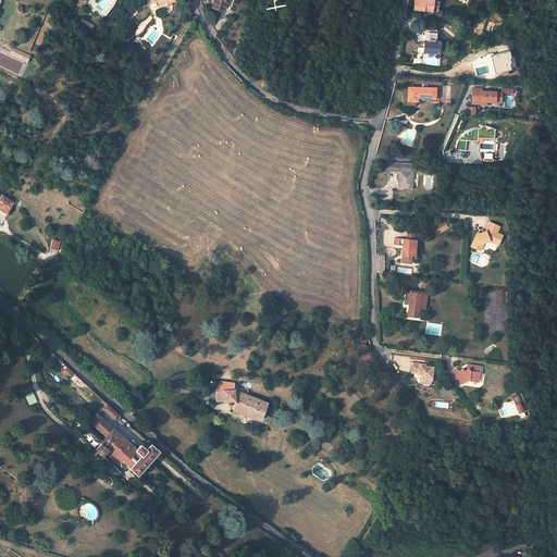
[(226,0),(213,0),(211,8),(221,11),(222,7),(224,7),(226,0)]
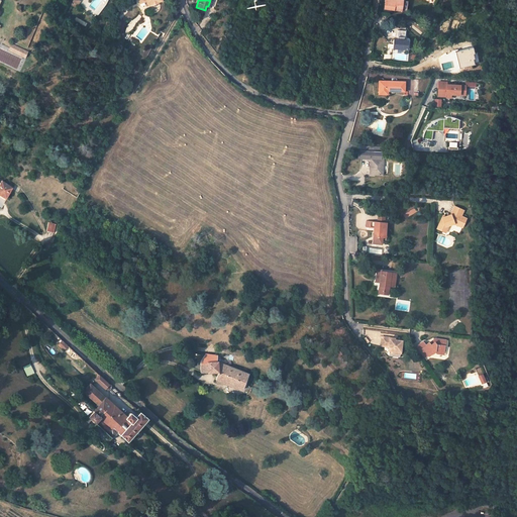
[(382,0),(382,7),(399,9),(399,0),(382,0)]
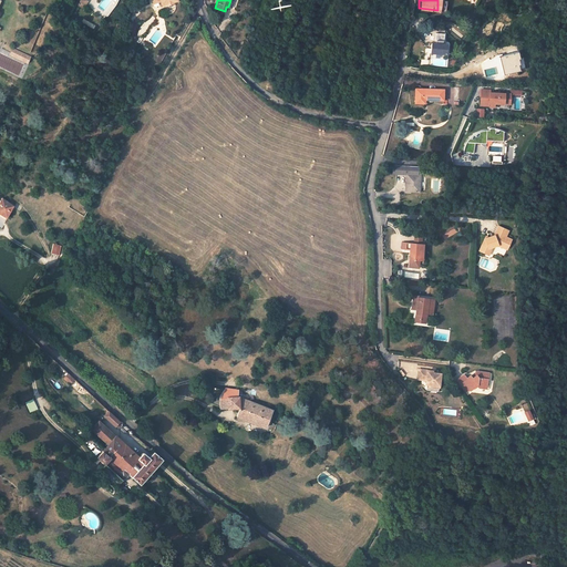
[(439,38),(437,41),(444,41),(445,38),(446,38),(446,31),(439,31),(437,38),(439,38)]
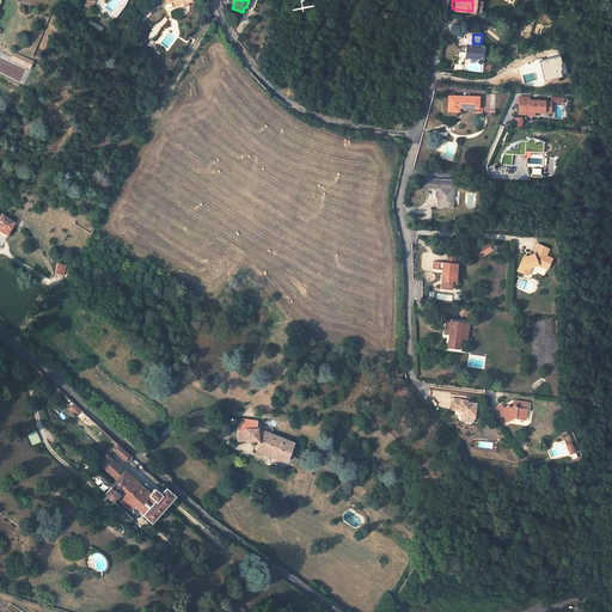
[(467,54),(484,54),(485,44),(479,44),(472,44),(469,43),(467,54)]
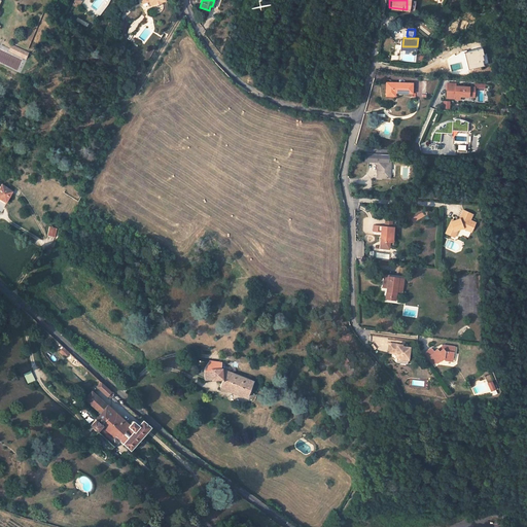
[(11,44),(8,51),(27,59),(30,51),(11,44)]
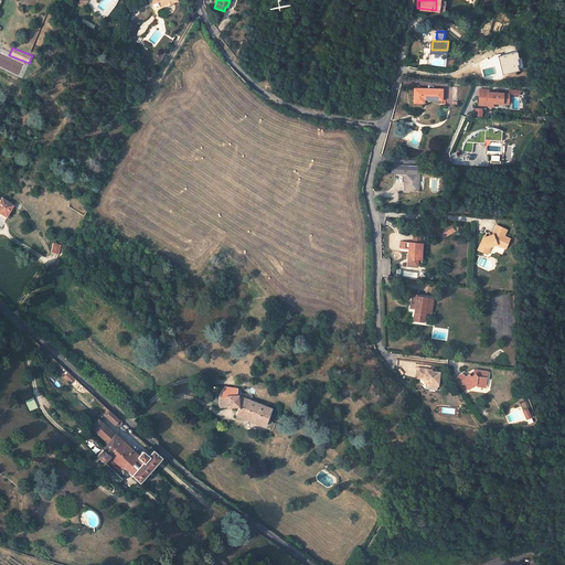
[(519,60),(520,60),(519,53),(499,57),(503,76),(519,72),(519,66),(520,66),(519,60)]
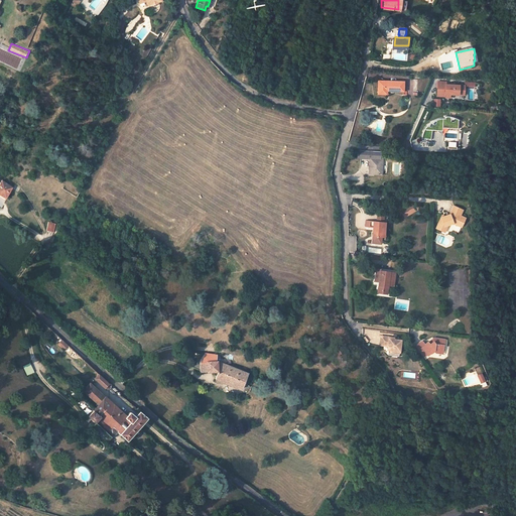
[(379,79),(378,92),(388,92),(388,88),(404,89),(405,80),(379,79)]
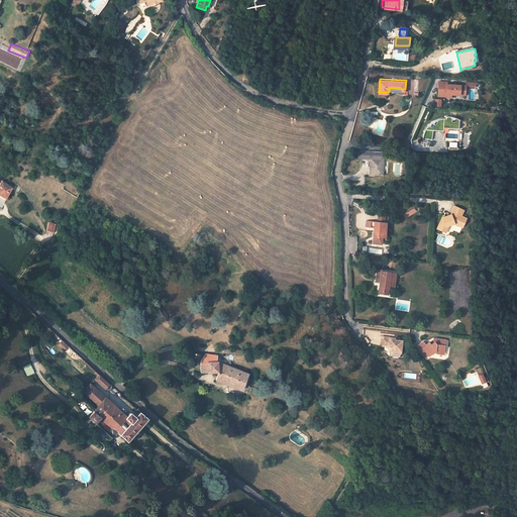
[(477,88),(477,82),(466,82),(466,84),(447,84),(448,81),(438,81),(438,98),(467,99),(467,88),(477,88)]
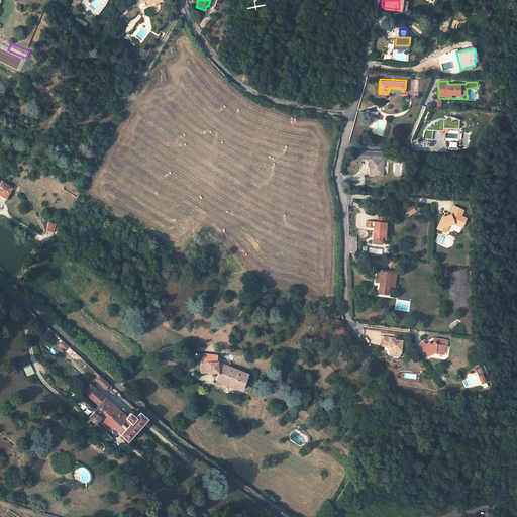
[(444,117),(443,129),(459,130),(459,118),(444,117)]
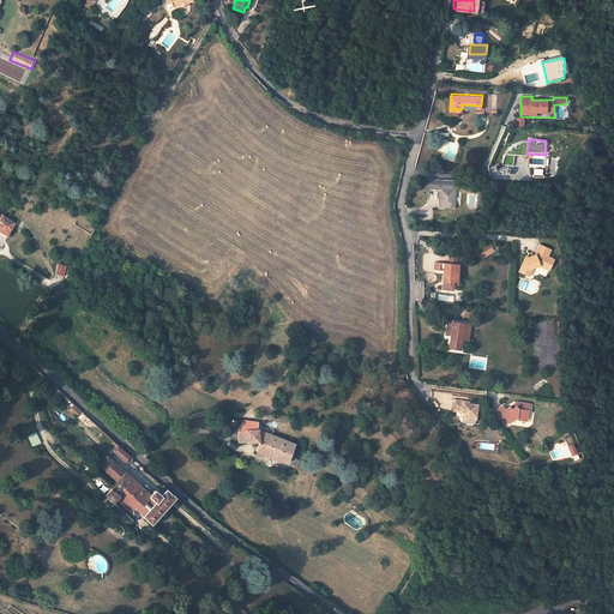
[(449,143),(444,158),(451,161),(456,145),(449,143)]
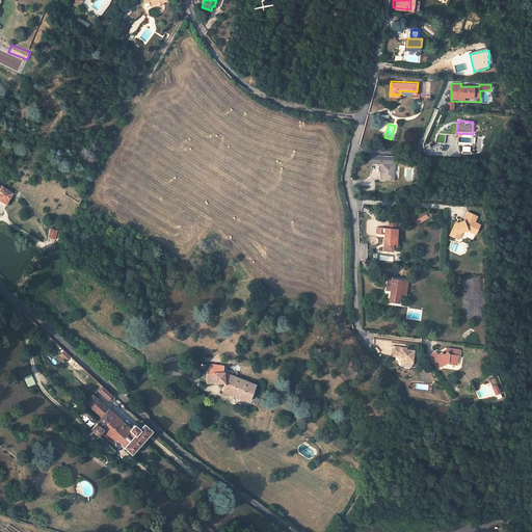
[(380,179),(392,180),(393,164),(381,164),(380,179)]
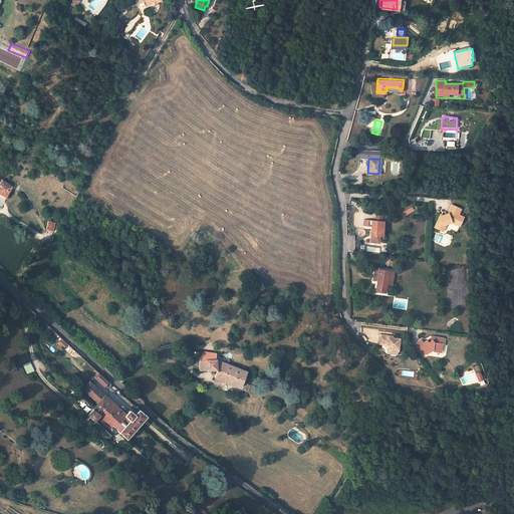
[(3,181),(2,183),(0,186),(0,185),(0,195),(5,199),(12,189),(13,187),(3,181)]
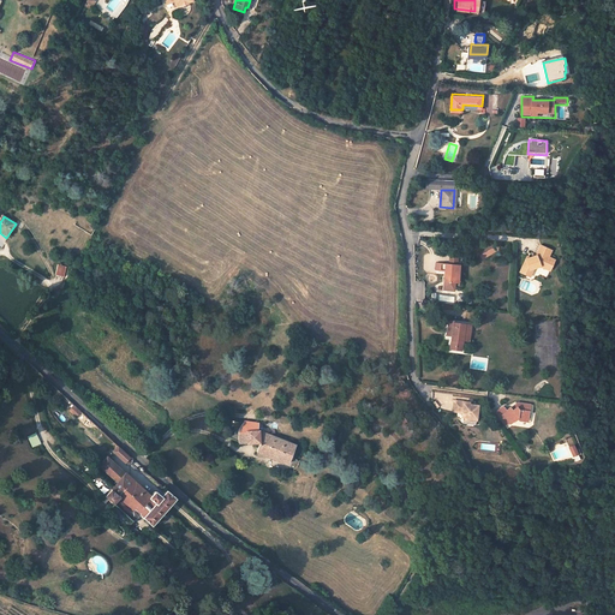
[(526,258),(520,273),(531,278),(535,269),(542,267),(553,272),(557,261),(551,258),(554,251),(543,245),(538,255),(526,258)]
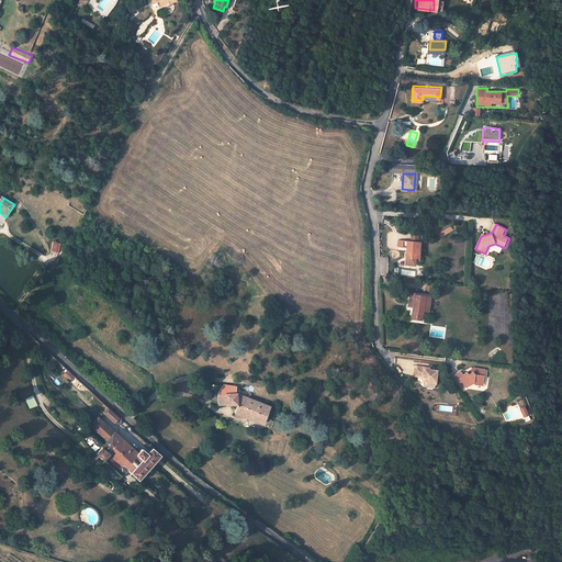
[(418,247),(420,247),(420,239),(401,237),(401,245),(408,246),(407,257),(417,258),(418,247)]
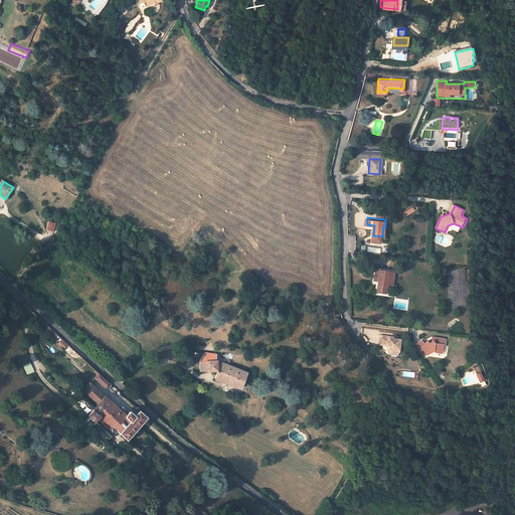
[(54,231),(55,223),(48,222),(46,230),(54,231)]
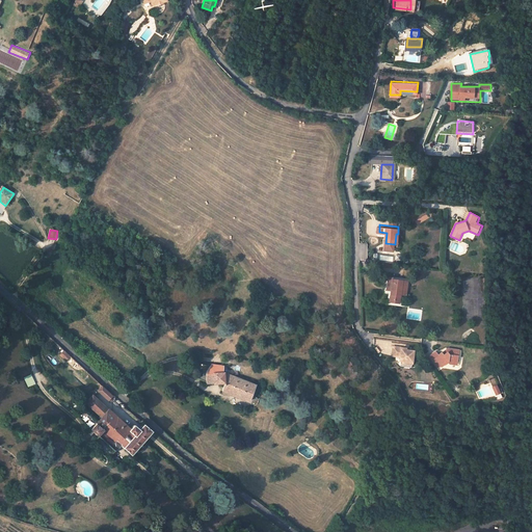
[(389,276),(388,285),(392,286),(392,290),(390,300),(403,303),(404,293),(405,288),(410,288),(411,281),(389,276)]
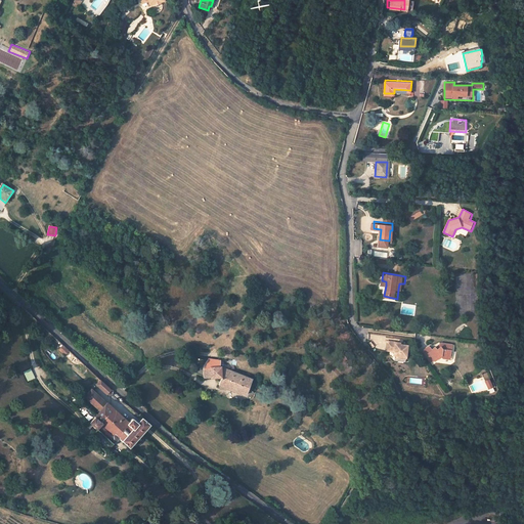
[(410,343),(391,341),(390,350),(401,351),(400,357),(408,358),(410,343)]
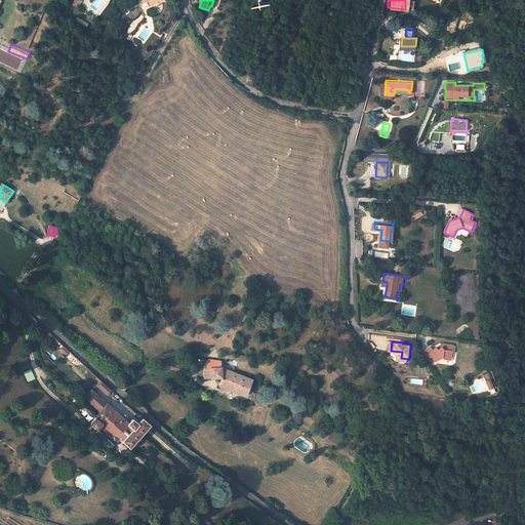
[(434,350),(435,351),(431,354),(435,361),(443,356),(443,358),(449,359),(450,351),(452,352),(453,344),(441,341),(441,347),(438,349),(437,348),(434,350)]
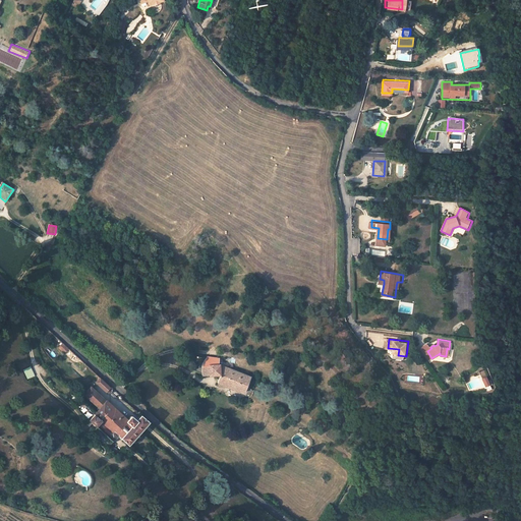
[(59,346),(68,355),(71,349),(63,341),(59,346)]
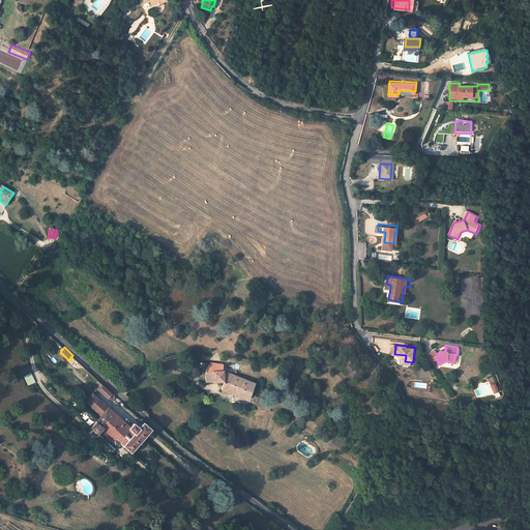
[(86,367),(72,355),(69,361),(82,373),(86,367)]
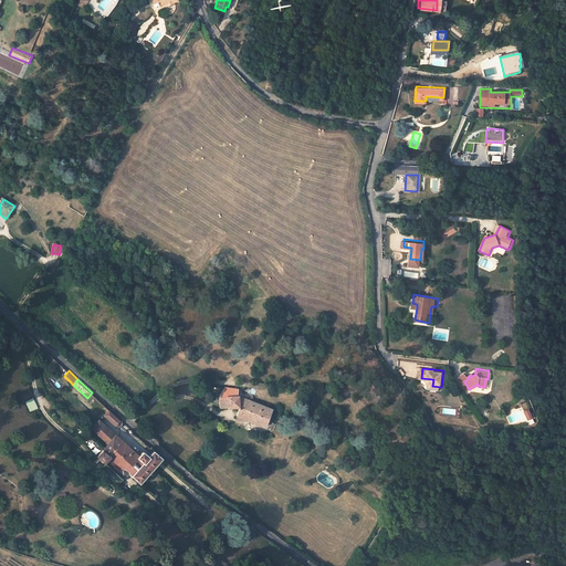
[(220,397),(209,397),(208,402),(219,405),(220,410),(240,408),(239,417),(265,427),(272,409),(240,396),(239,389),(224,388),(220,397)]
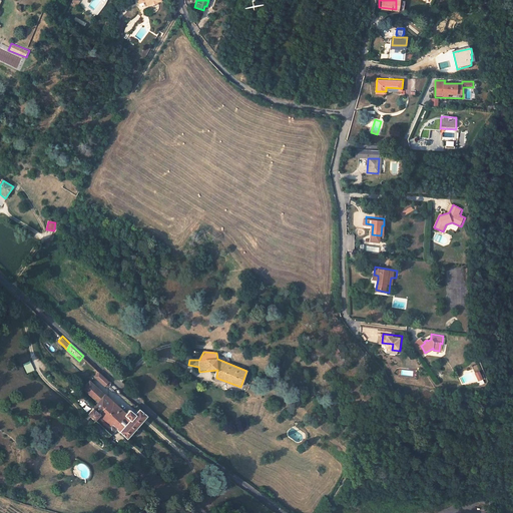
[(23,365),(27,374),(34,371),(30,361),(23,365)]
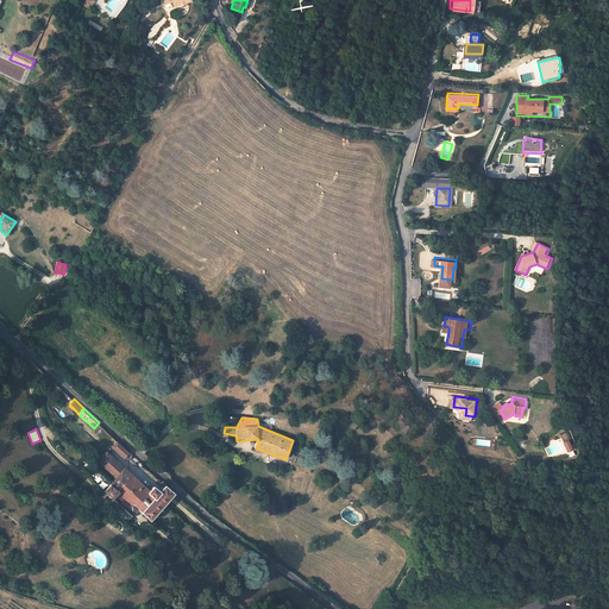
[(129,451),(119,443),(113,447),(124,457),(129,451)]
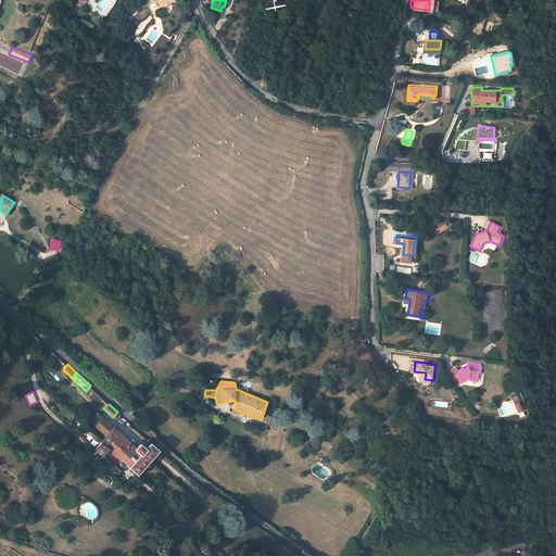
[(122,471),(127,465),(138,474),(161,449),(153,442),(147,449),(141,444),(136,449),(99,414),(92,421),(93,424),(109,437),(104,441),(98,450),(104,455),(122,471)]
